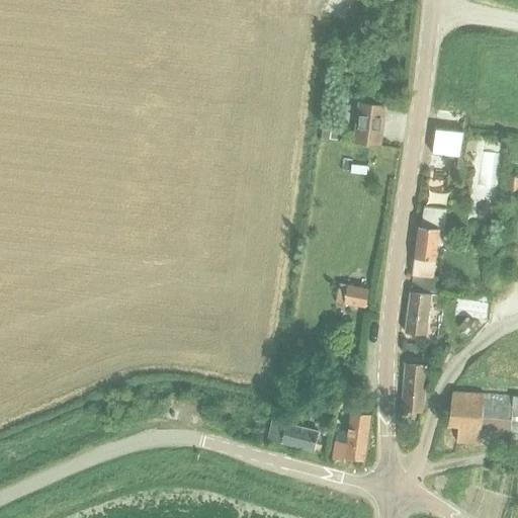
[(386,108),(360,104),(356,143),(381,146),(386,108)]
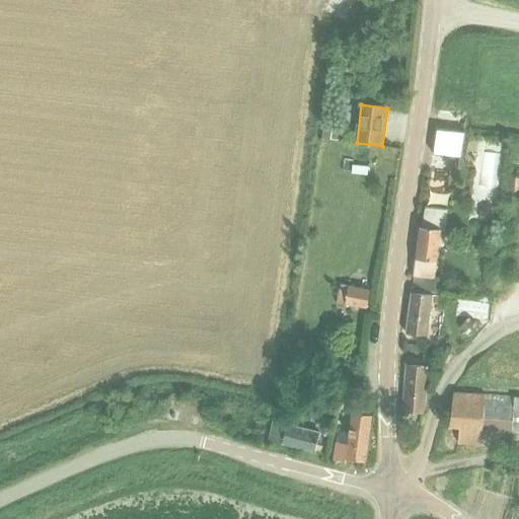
[(339,125),(323,123),(321,137),(337,139),(339,125)]
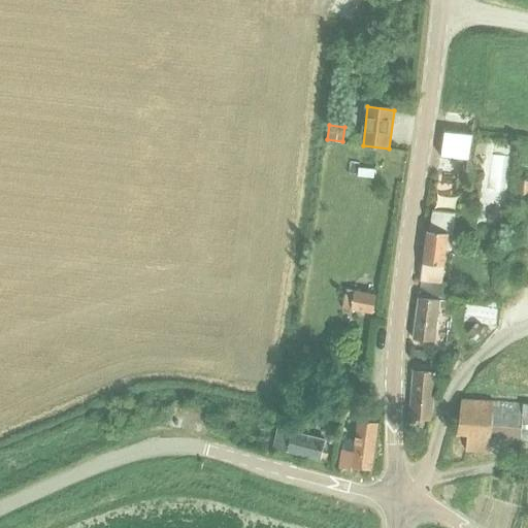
[(467,163),(472,139),(446,134),(440,157),(467,163)]
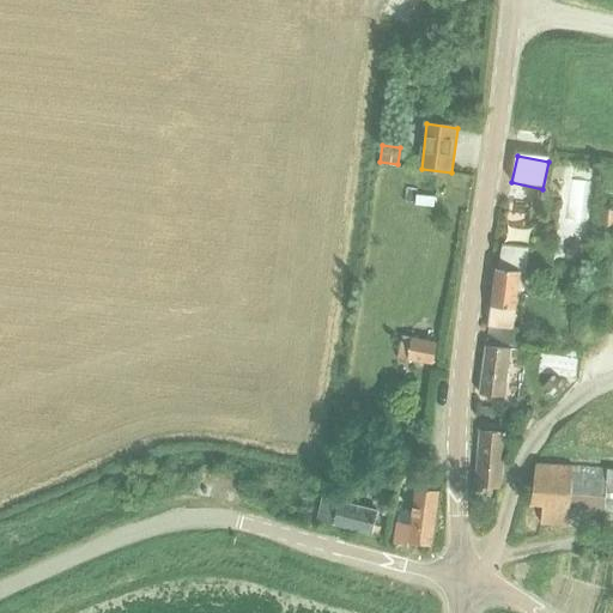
[(612,224),(612,208),(600,208),(599,224),(612,224)]
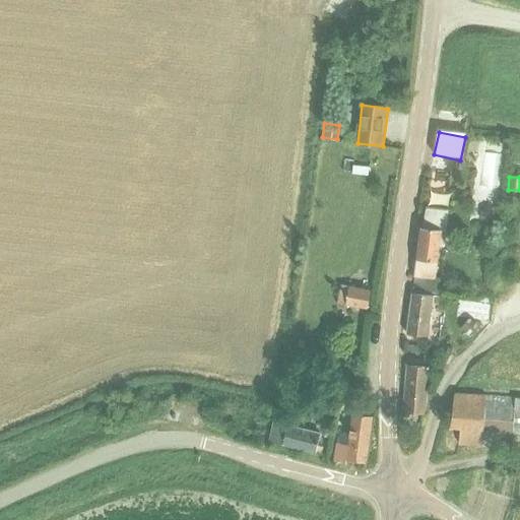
[(481,211),(480,218),(493,219),(494,207),(486,207),(481,211)]
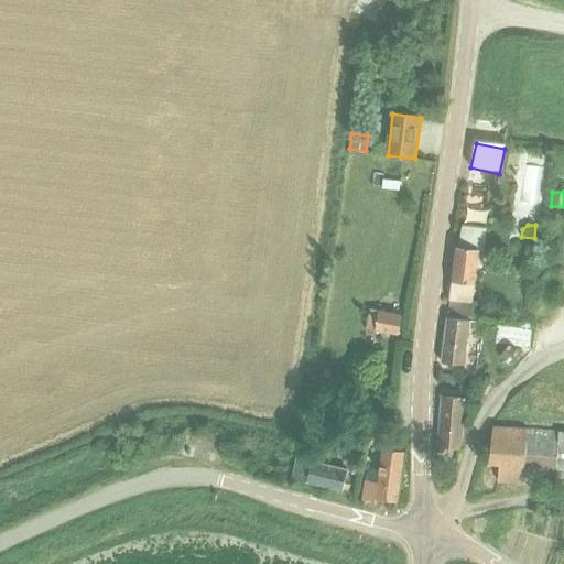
[(457,250),(451,302),(473,304),(475,284),(474,284),(476,268),(481,269),(487,230),(463,227),(459,249),(457,248),(457,250)]
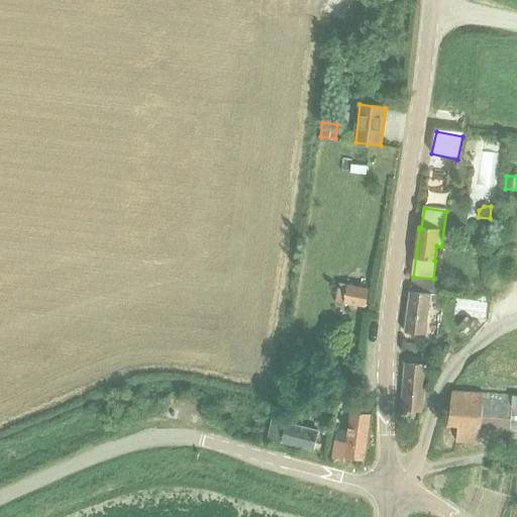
[(411,293),(405,334),(407,334),(419,335),(426,336),(431,295),(435,296),(436,292),(437,283),(437,279),(433,279),(413,277),(411,293)]
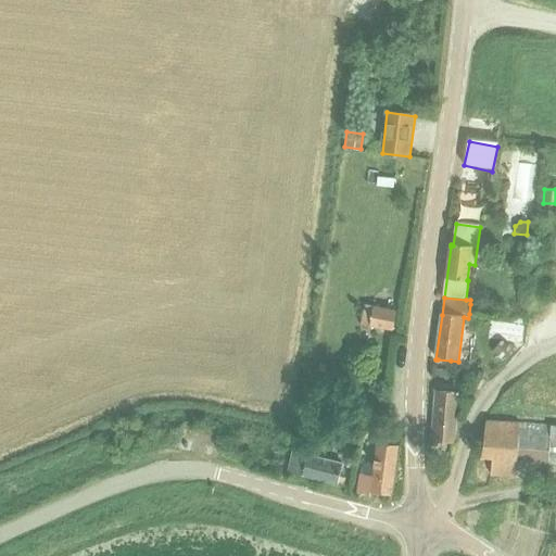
[(366,304),(362,324),(393,329),(396,311),(366,304)]
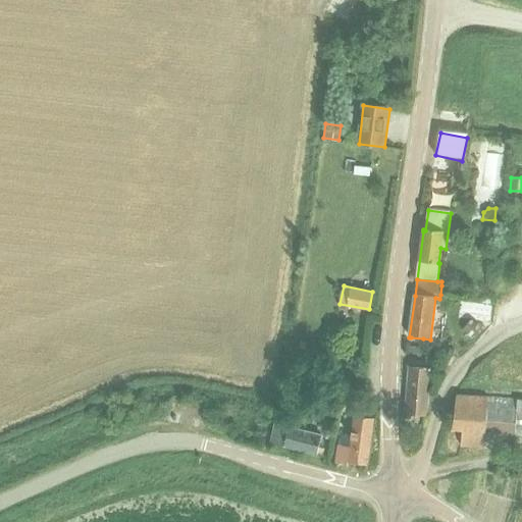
[(461,303),(459,316),(488,320),(490,307),(461,303)]
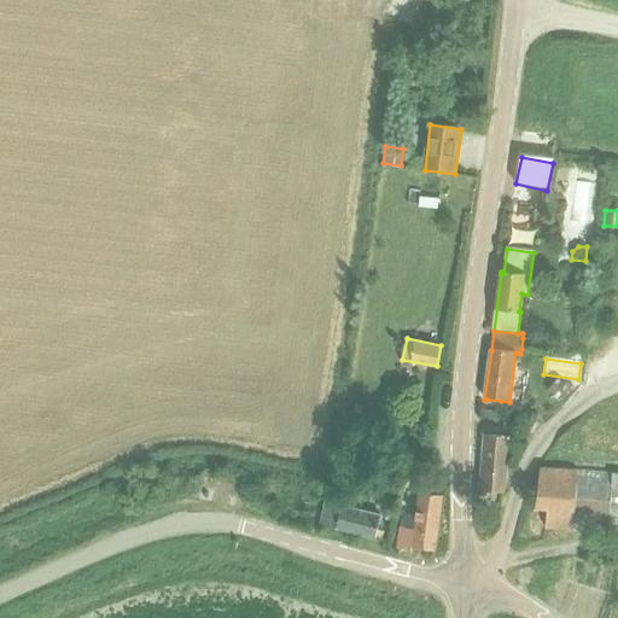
[(559,380),(548,392),(557,400),(566,386),(559,380)]
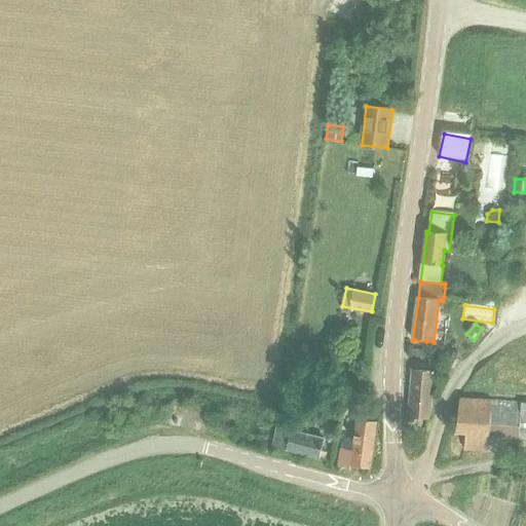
[(429,419),(434,372),(412,370),(408,417),(429,419)]
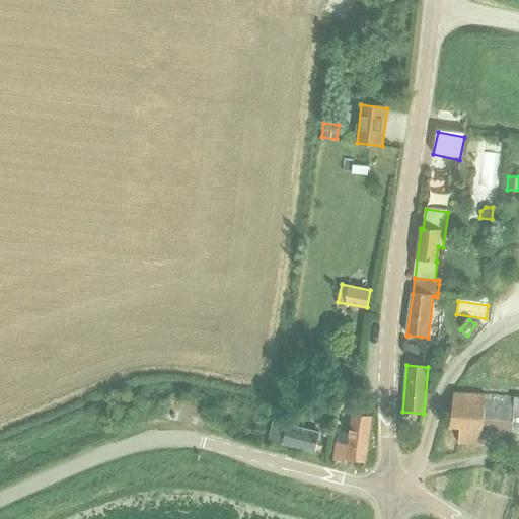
[(452,406),(449,426),(459,427),(458,444),(510,448),(512,431),(518,431),(518,396),(459,392),(453,392),(452,406)]
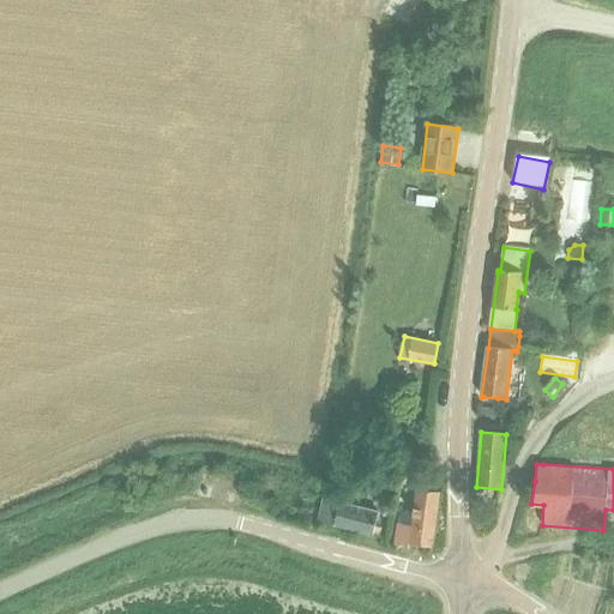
[(393,543),(399,545),(410,547),(410,545),(428,547),(432,548),(432,545),(432,541),(440,495),(437,495),(416,492),(413,513),(407,512),(399,518),(398,525),(397,525),(393,543)]
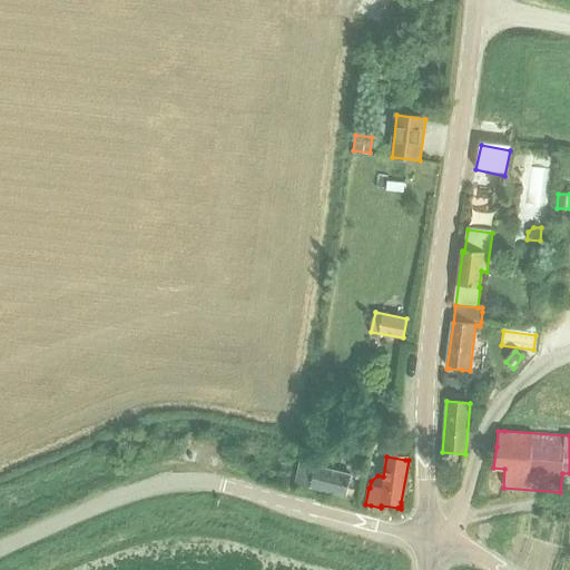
[(302,462),(296,484),(351,499),(353,490),(349,489),(351,475),(302,462)]
